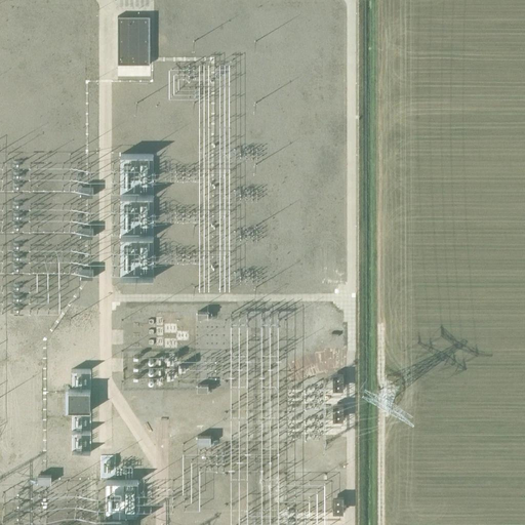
[(150,15),(118,15),(118,64),(150,64),(150,15)]
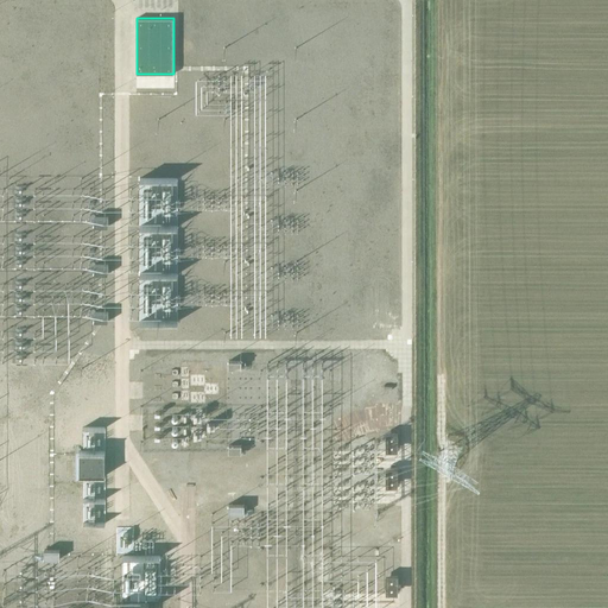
[(108,216),(94,216),(94,226),(108,226),(108,216)]
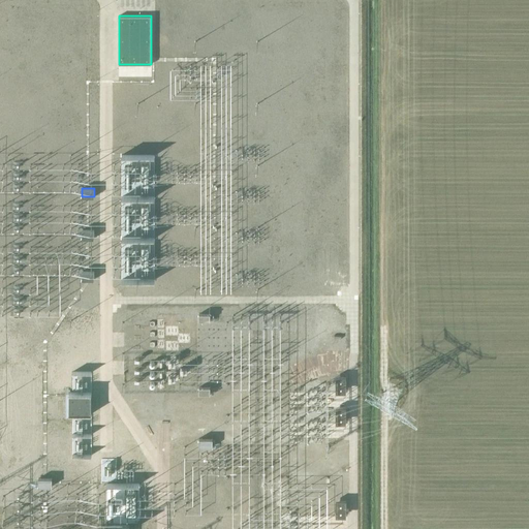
[(94,229),(82,229),(82,238),(94,238),(94,229)]
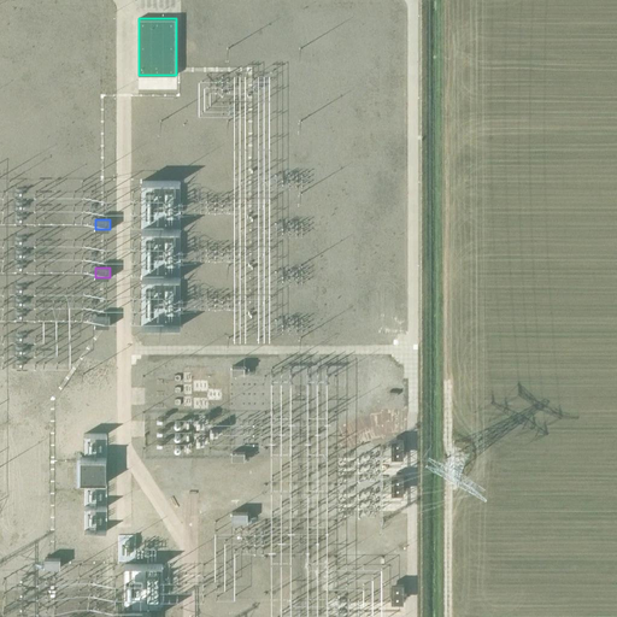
[(110,316),(95,316),(95,325),(110,325),(110,316)]
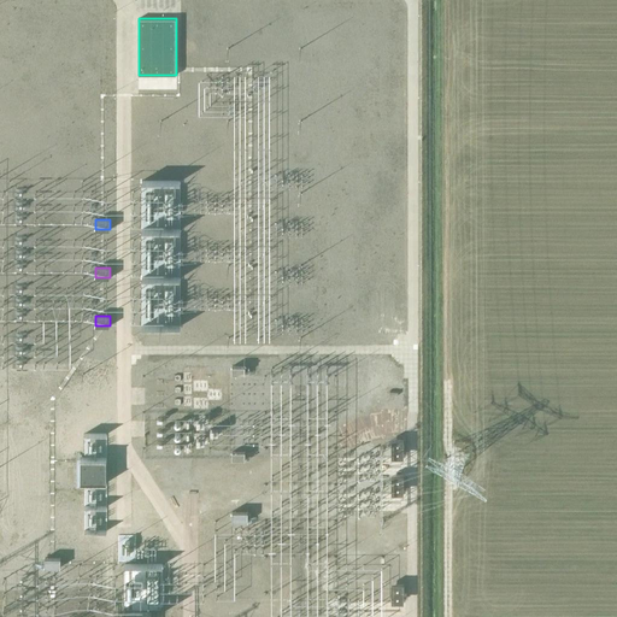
[(404,439),(392,439),(392,457),(404,457),(404,439)]
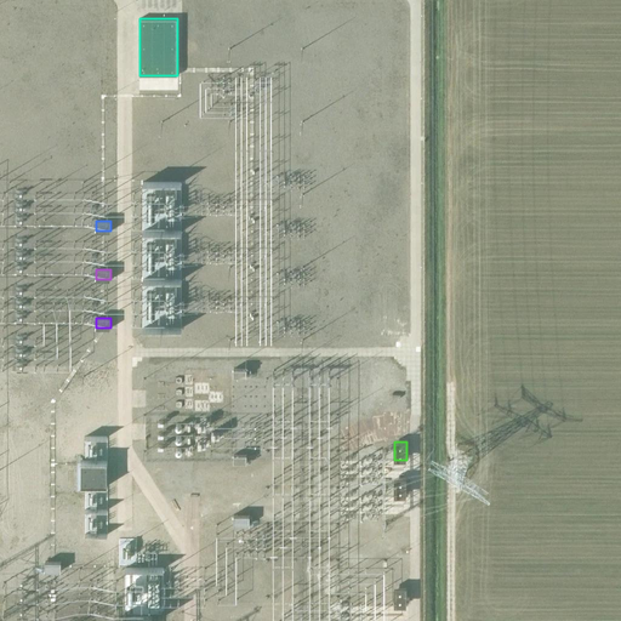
[(108,483),(108,459),(83,459),(83,483),(108,483)]
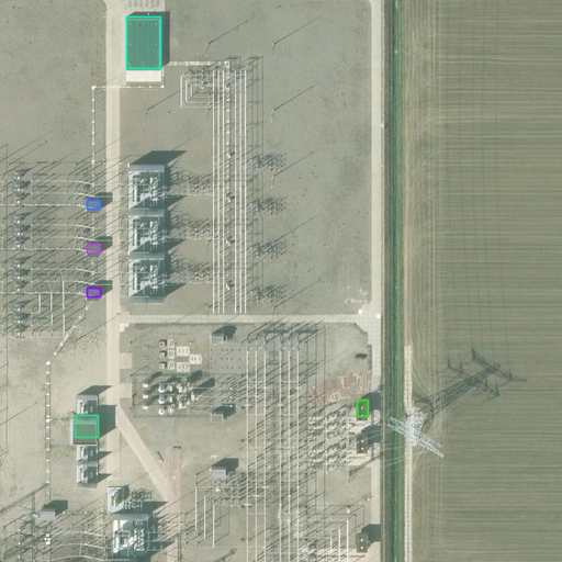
[(152,434),(158,428),(155,424),(147,428),(152,434)]
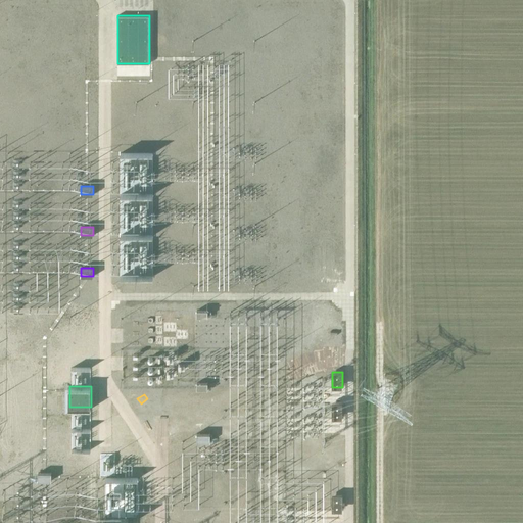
[(343,402),(332,402),(332,419),(343,419),(343,402)]
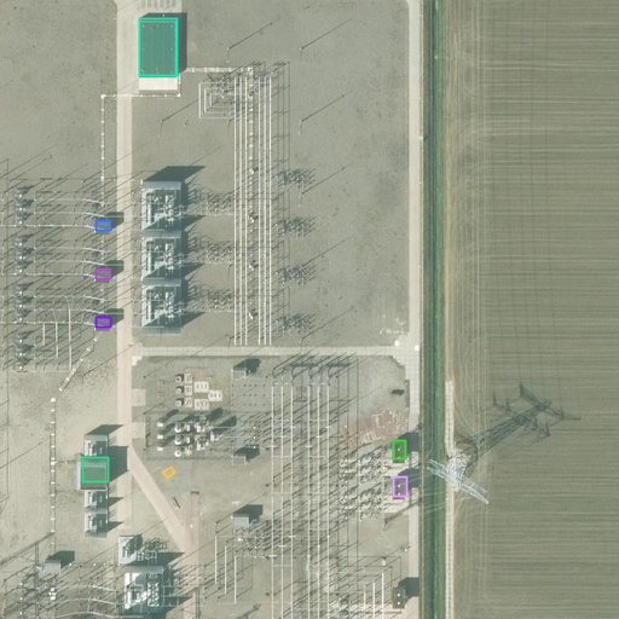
[(183,484),(171,491),(177,502),(189,496),(183,484)]
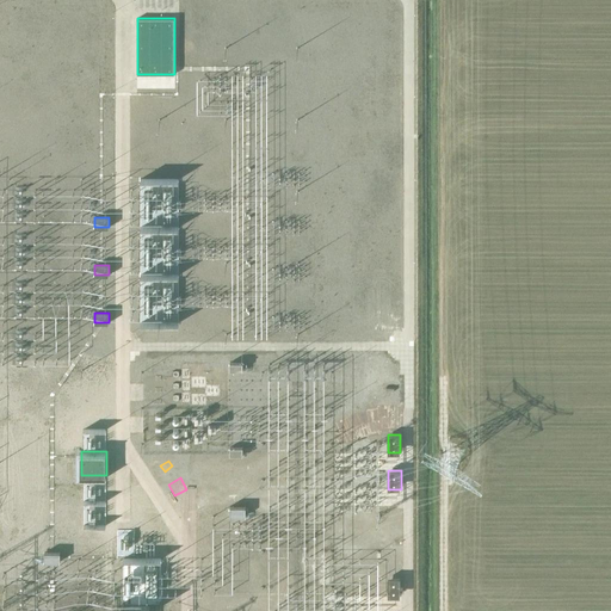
[(245,506),(229,506),(229,516),(245,516),(245,506)]
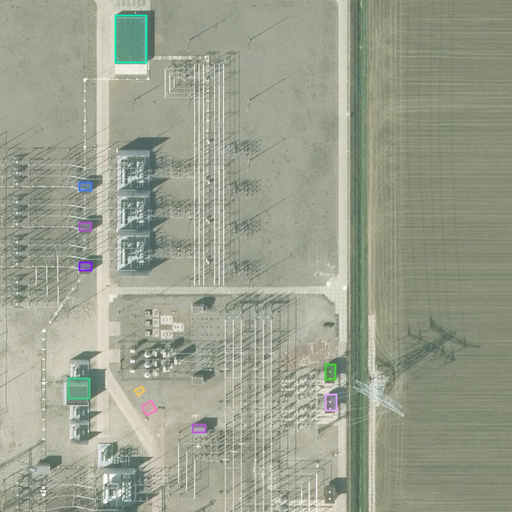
[(50,463),(37,463),(37,471),(50,471),(50,463)]
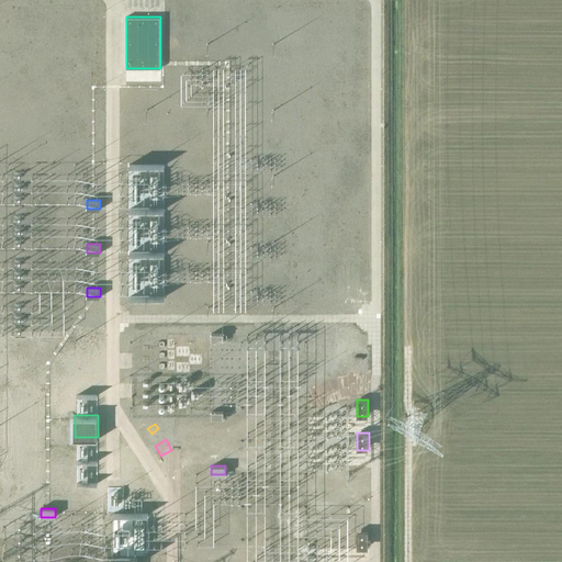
[(369,531),(357,531),(357,549),(369,549),(369,531)]
